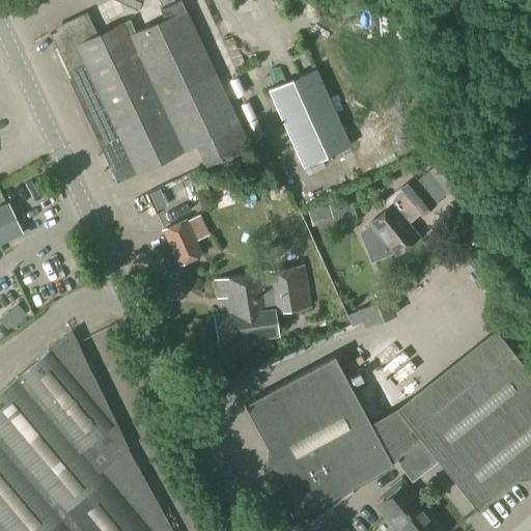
[(185,8),(179,0),(178,0),(160,9),(164,19),(135,31),(130,20),(123,22),(123,21),(95,34),(87,17),(50,34),(71,79),(68,80),(116,184),(136,174),(136,175),(195,147),(204,167),(250,145),(186,8),(185,8)]
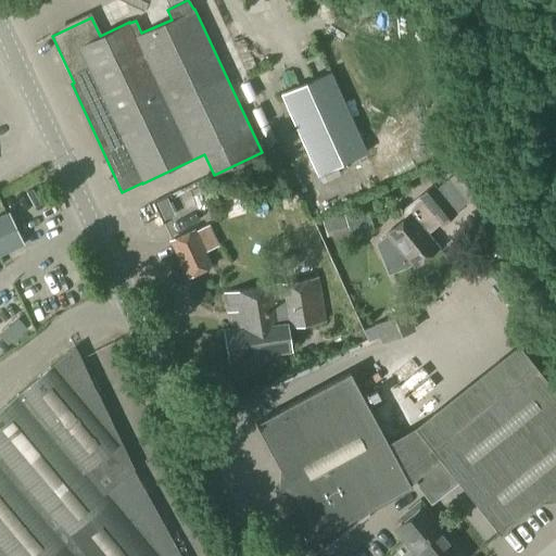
[(318,174),(365,152),(329,74),(282,96),(318,174)]
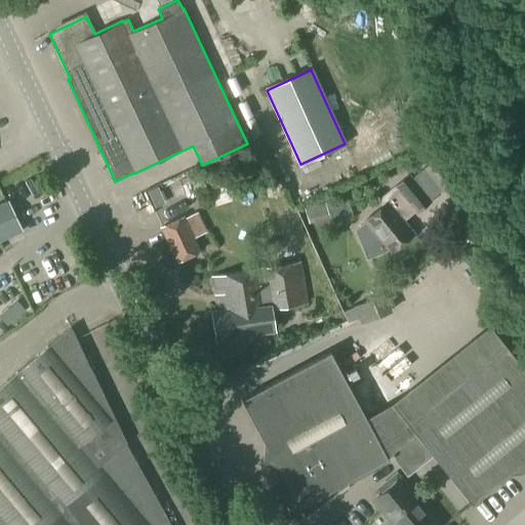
[(422,168),(442,191),(455,179),(436,157),(422,168)]
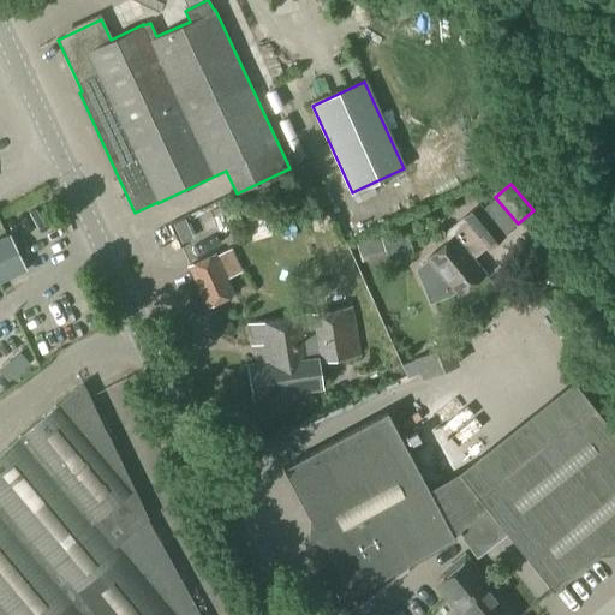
[(489,250),(506,236),(479,203),(443,233),(446,243),(427,258),(427,260),(415,269),(429,305),(455,294),(458,297),(485,274),(473,260),(487,248),(489,250)]
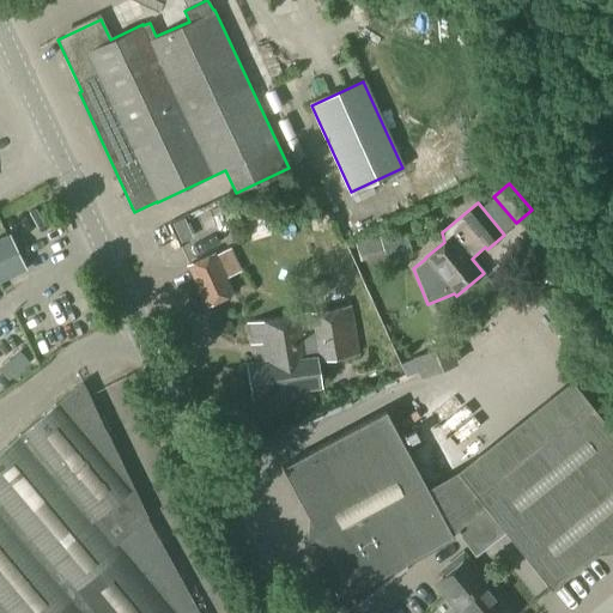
[(0,280),(25,269),(8,236),(0,240),(0,280)]
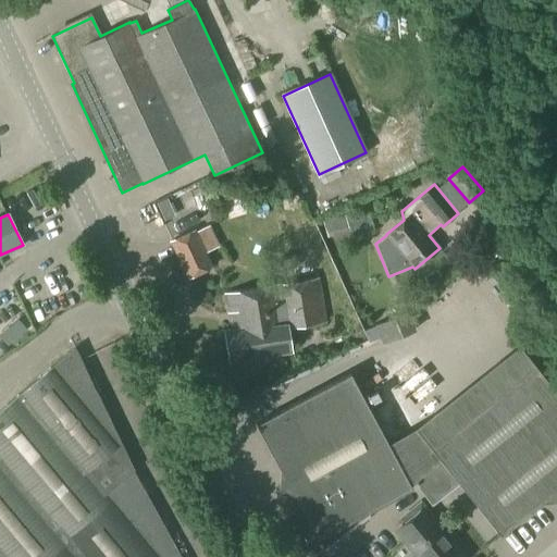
[(327,237),(349,231),(344,214),(322,221),(327,237)]
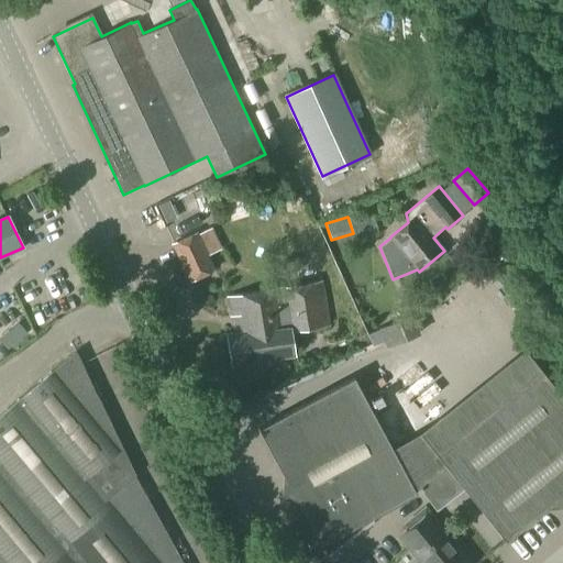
[(462,250),(484,239),(476,224),(454,235),(462,250)]
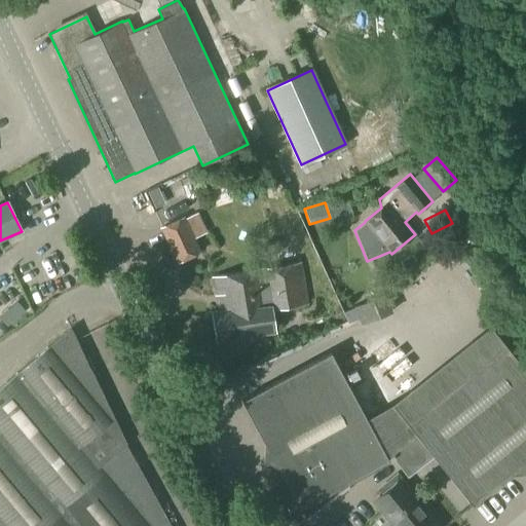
[(177,264),(201,253),(184,216),(159,227),(177,264)]
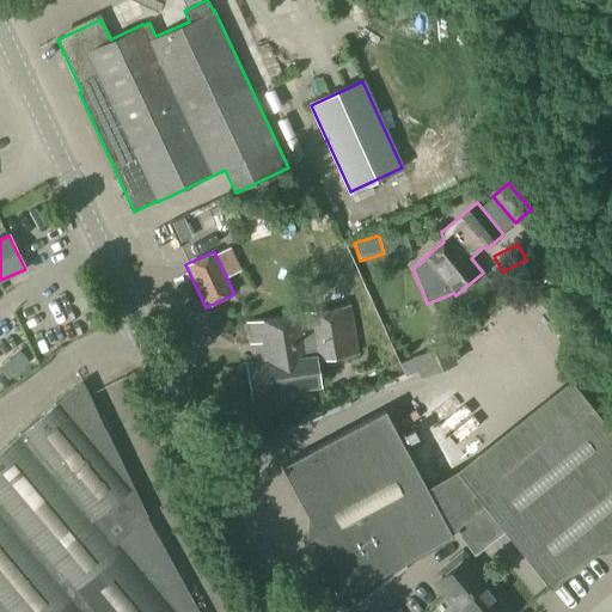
[(252,398),(320,387),(316,359),(357,353),(350,307),(248,324),(254,362),(246,363),(252,398)]
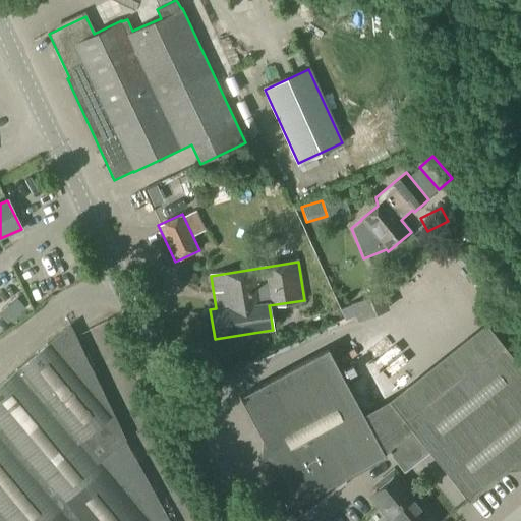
[(382,291),(349,303),(356,322),(389,308),(382,291)]
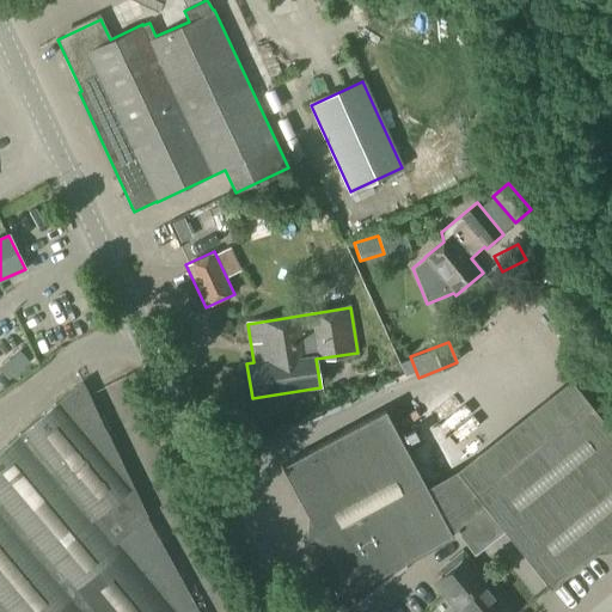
[(0,373),(7,381),(18,372),(8,361),(0,368),(0,373)]
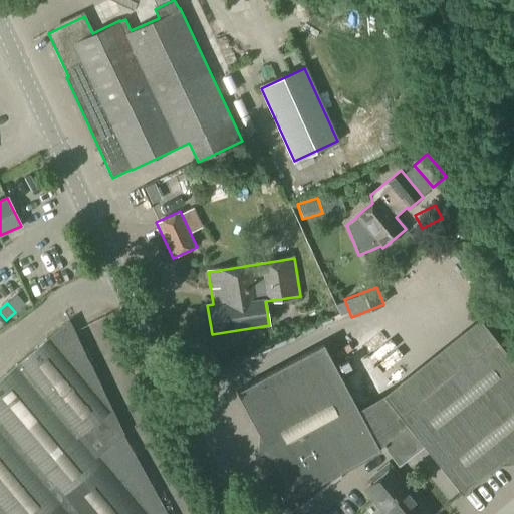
[(167,513),(123,435),(124,434),(69,320),(0,377),(0,513),(167,513)]
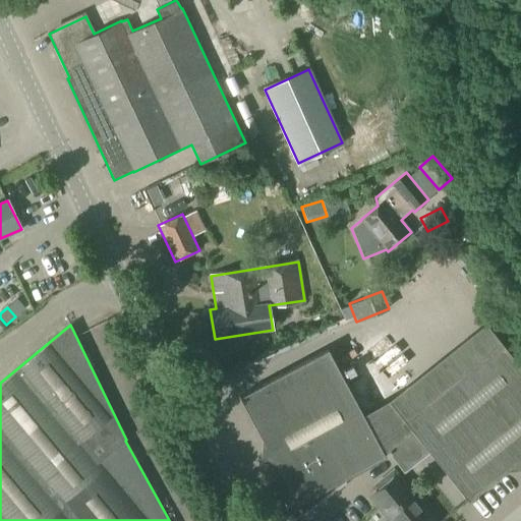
[(520,366),(502,343),(447,388),(441,381),(402,411),(408,418),(406,420),(390,400),(362,414),(328,349),(239,396),(263,439),(261,455),(275,461),(281,473),(267,483),(290,515),(292,517),(294,518),(296,517),(298,517),(300,516),(355,473),(386,457),(383,453),(390,448),(391,458),(404,474),(431,452),(470,500),(520,458),(520,366)]
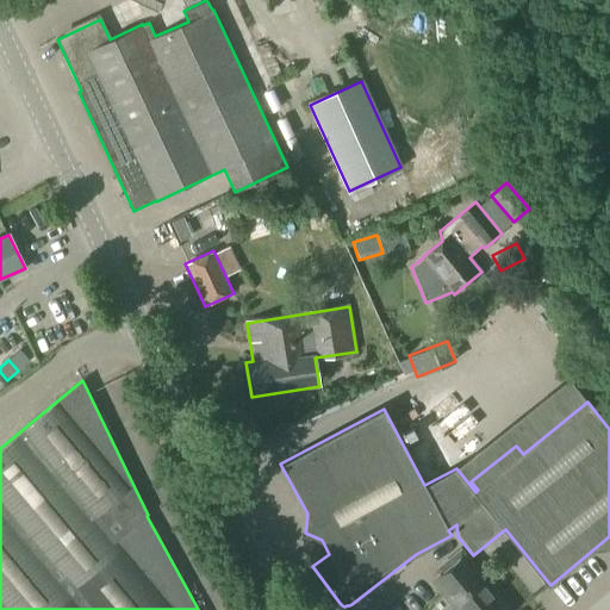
[(509,609),(465,555),(466,554),(461,547),(437,566),(443,573),(433,582),(455,609),(454,609),(509,609)]
